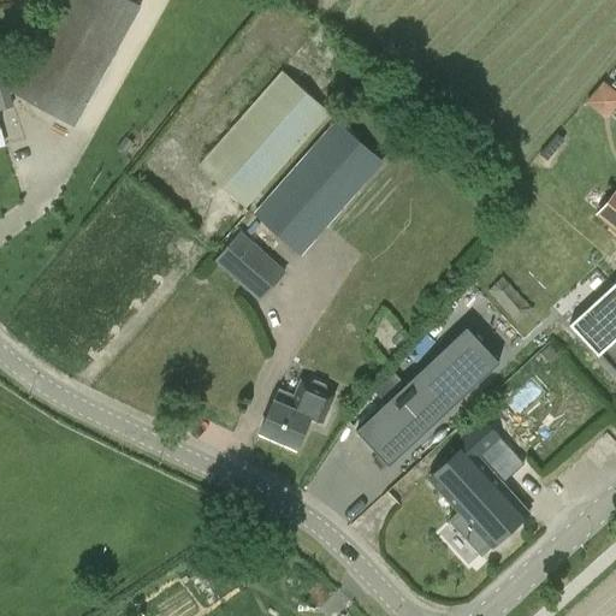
[(59,0),(10,90),(36,106),(31,116),(60,131),(65,122),(73,126),(141,6),(130,0),(59,0)]
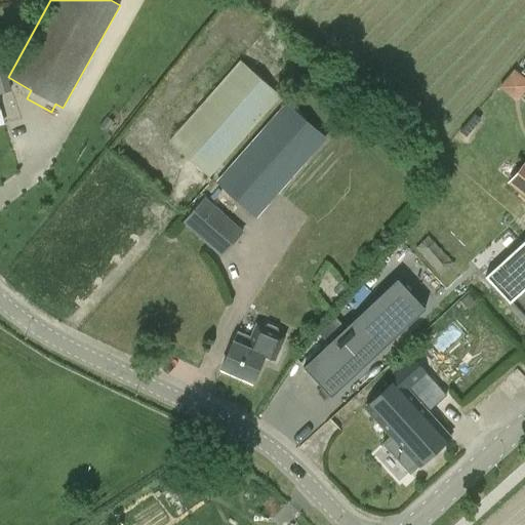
[(209,176),(280,95),(239,59),(168,140),(209,176)]
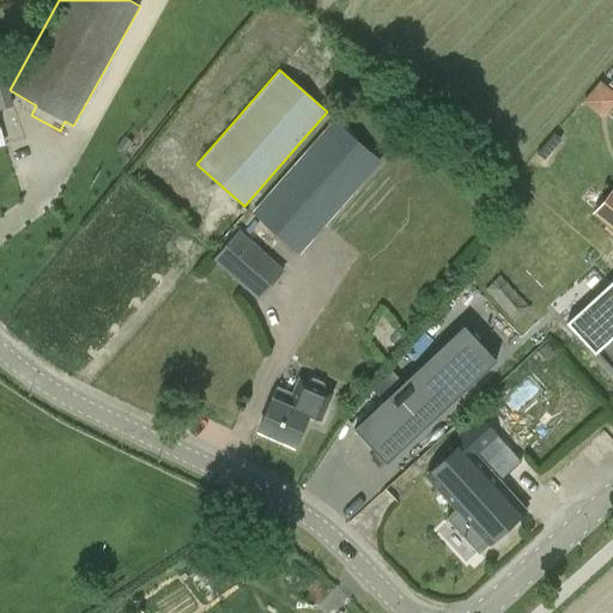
[(582,101),(604,120),(612,107),(612,90),(600,80),(582,101)]
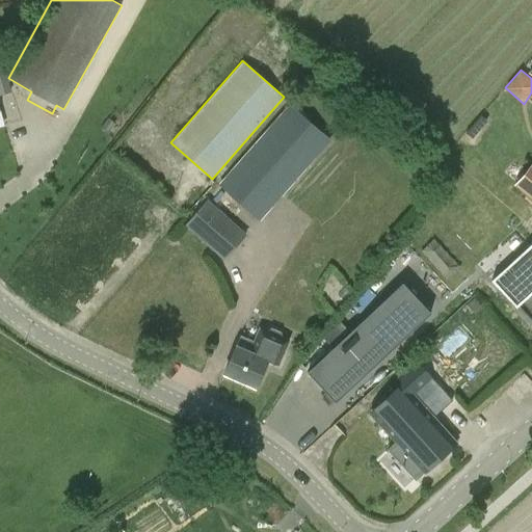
[(218,185),(260,221),(333,138),(290,102),(218,185)]
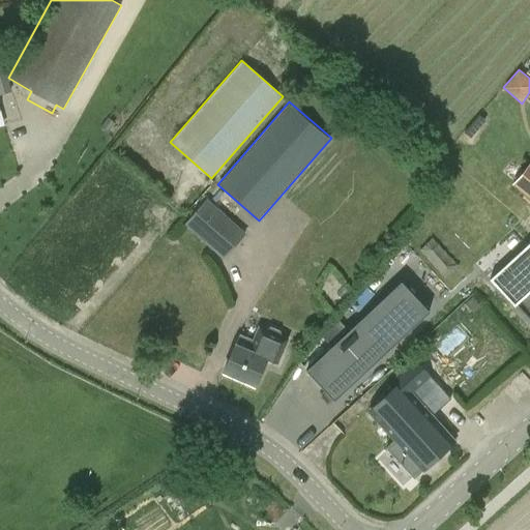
[(529,162),(512,184),(529,199),(529,162)]
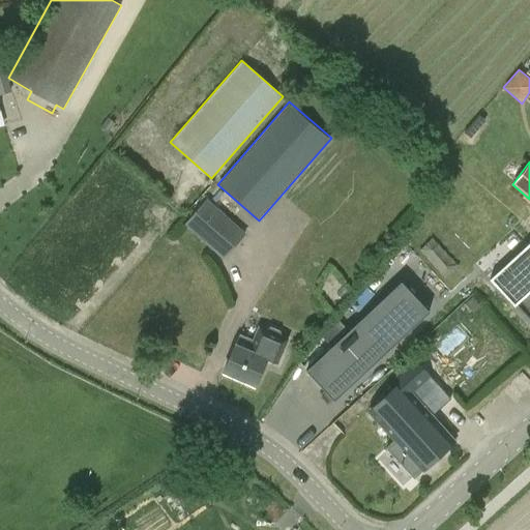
[(184,224),(223,259),(246,233),(207,198),(184,224)]
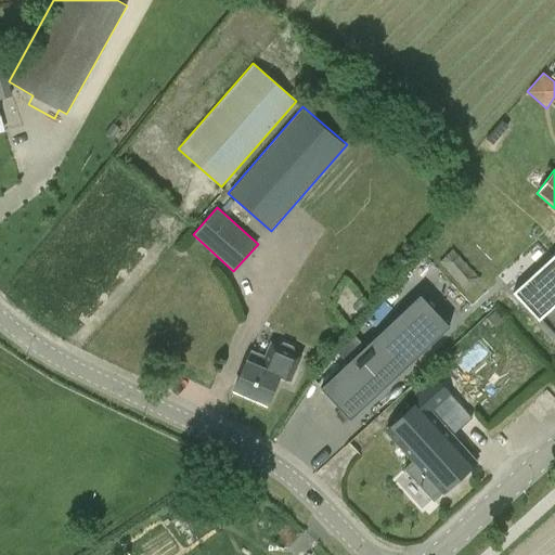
[(539,319),(554,304),(554,254),(513,292),(521,300),(539,319)]
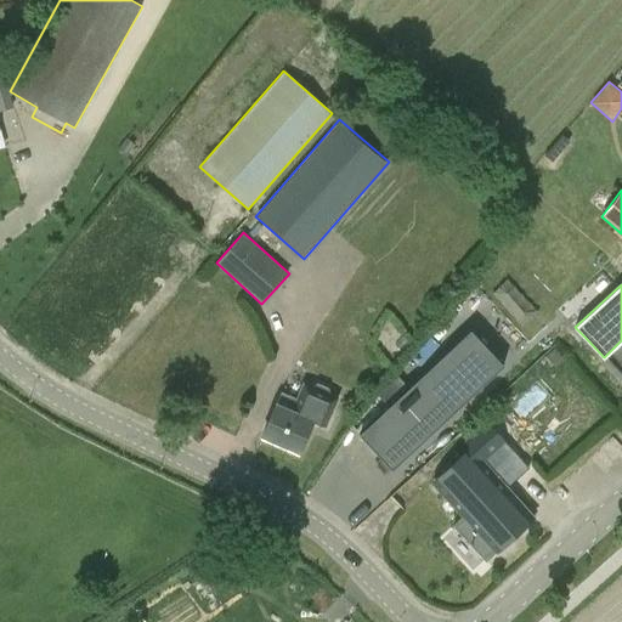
[(358,434),(391,470),(503,366),(470,331),(358,434)]
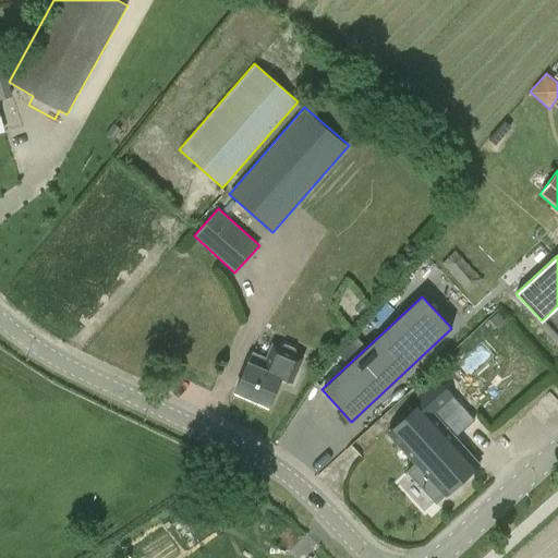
[(434,349),(443,360),(459,347),(450,336),(443,341),(434,349)]
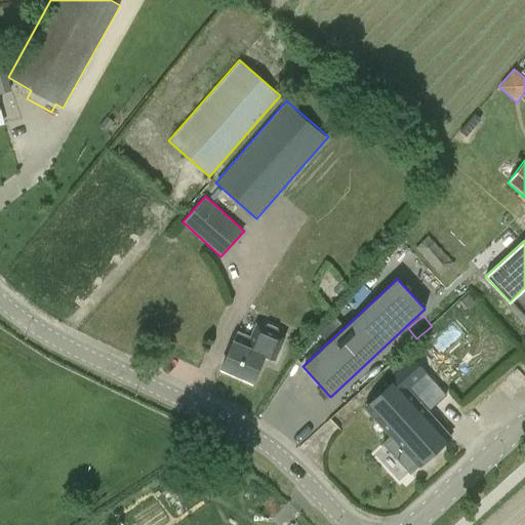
[(252,381),(264,356),(275,361),(286,334),(278,331),(277,327),(268,323),(264,325),(256,323),(250,336),(237,330),(233,339),(220,368),(252,381)]
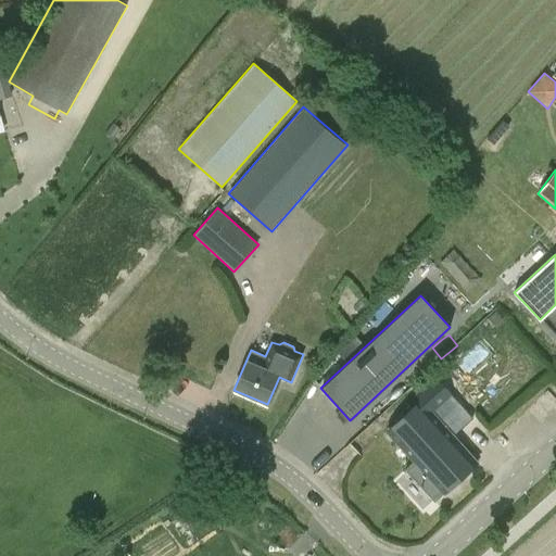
[(443,493),(449,488),(477,462),(433,413),(452,395),(434,377),(415,395),(419,400),(386,430),(414,462),(405,469),(433,501),(442,493),(443,493)]
